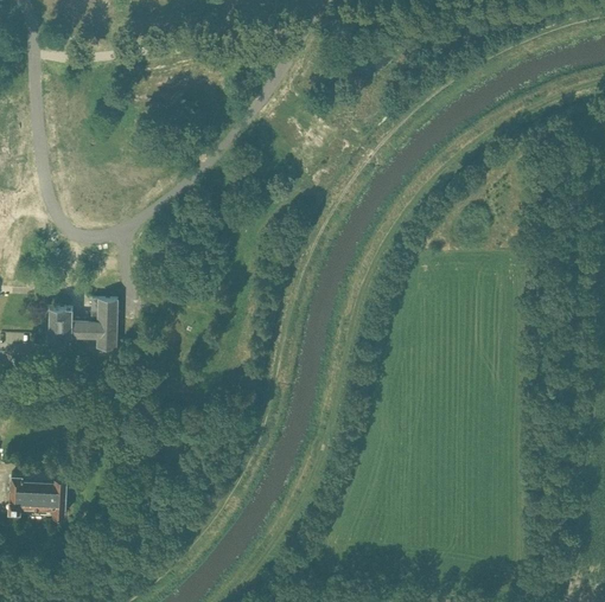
[(82,0),(83,13),(86,13),(86,15),(101,17),(101,0),(82,0)]
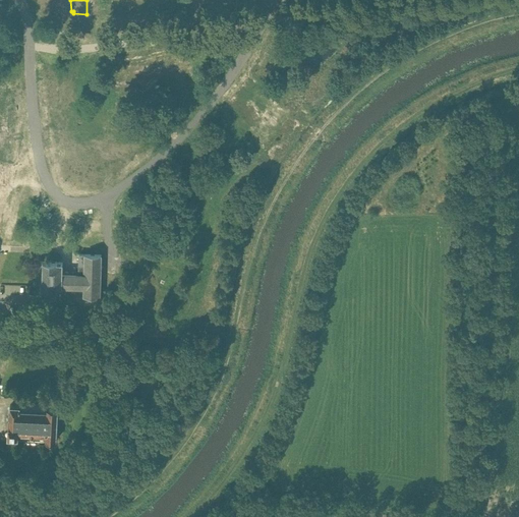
[(87,0),(87,14),(100,14),(100,0),(87,0)]
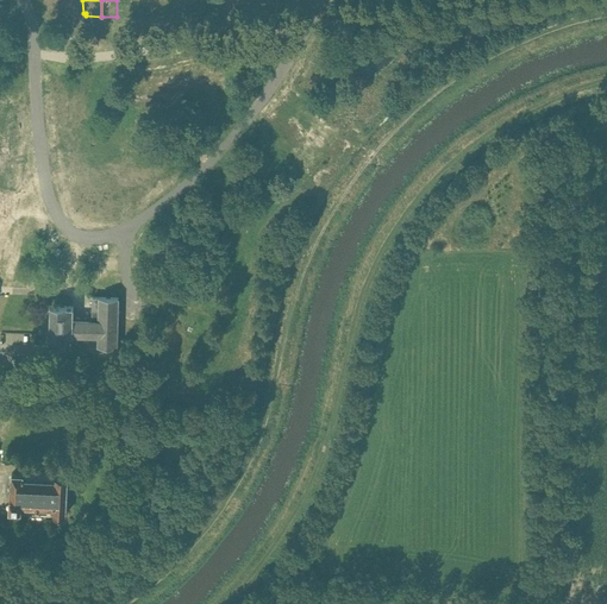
[(117,0),(117,17),(132,17),(132,14),(133,14),(133,0),(117,0)]
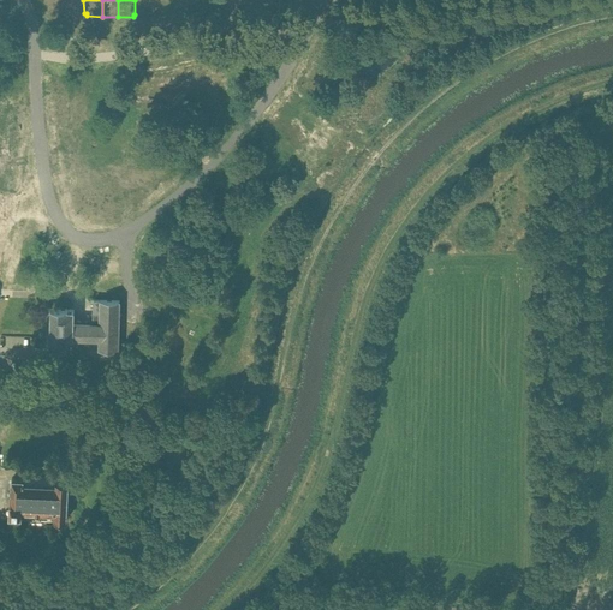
[(149,0),(149,9),(150,9),(150,11),(167,11),(166,0),(149,0)]
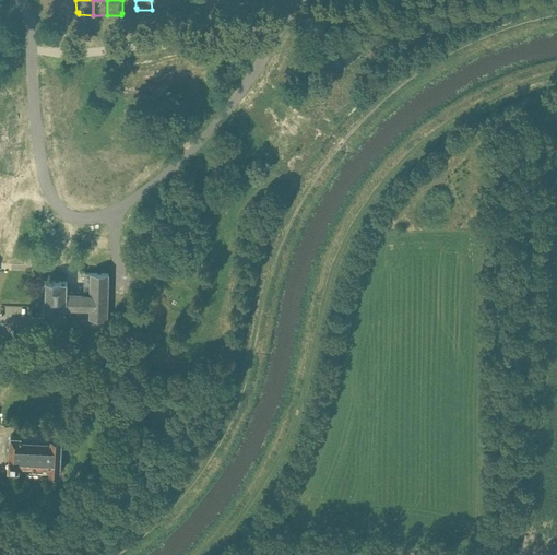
[(151,0),(152,10),(165,11),(165,0),(151,0)]
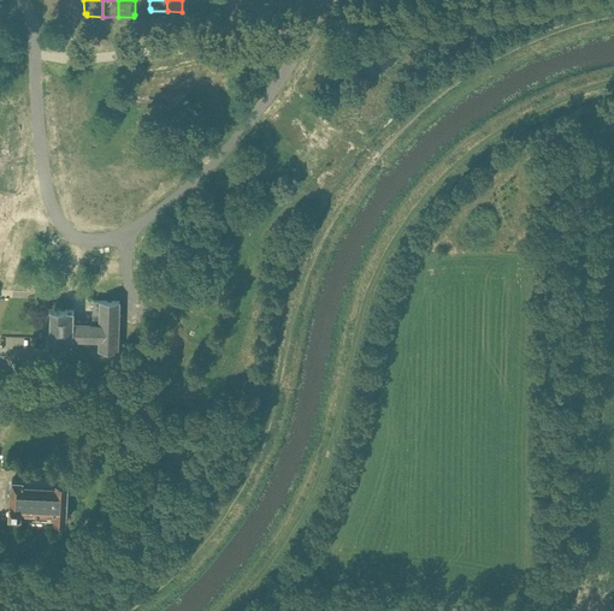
[(182,0),(182,12),(199,12),(199,10),(201,10),(200,0),(182,0)]
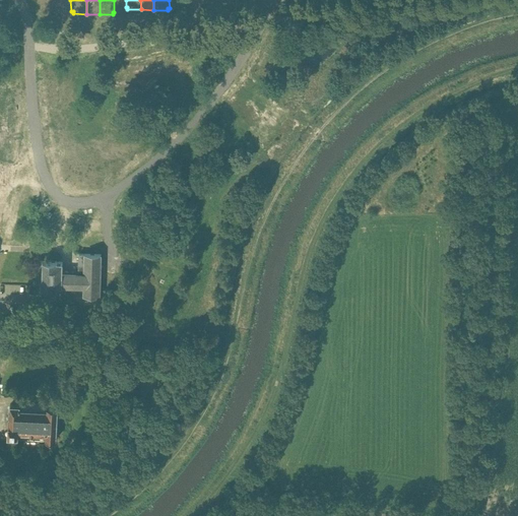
[(60,275),(61,265),(42,265),(41,281),(40,281),(40,298),(54,299),(55,296),(66,296),(66,291),(81,291),(81,300),(98,300),(99,258),(77,257),(77,276),(60,275)]
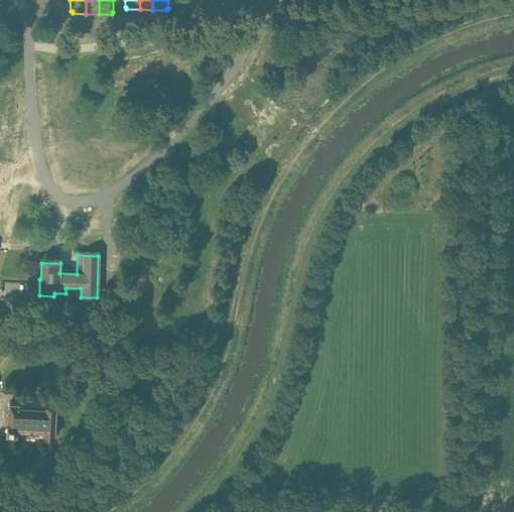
[(8,404),(7,434),(16,434),(16,433),(43,435),(43,439),(53,439),(55,407),(44,406),(44,410),(17,408),(17,405),(8,404)]
